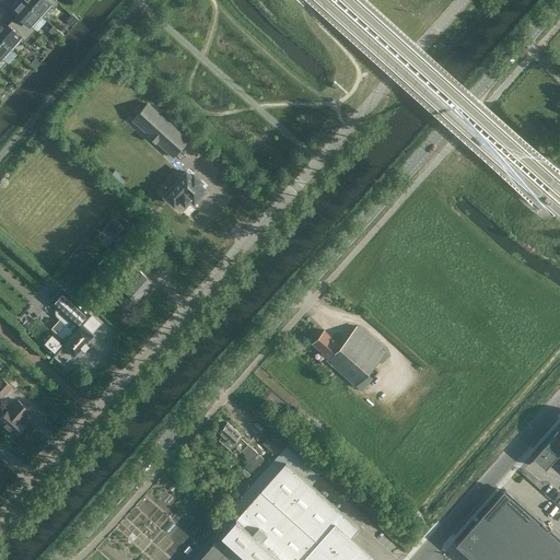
[(43,16),(24,0),(16,0),(11,7),(12,7),(11,8),(18,13),(12,19),(31,35),(36,30),(33,26),(43,16)]
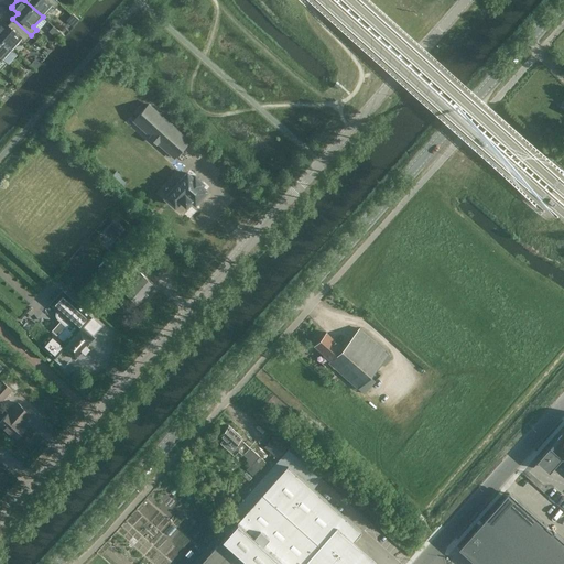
[(55,9),(60,2),(56,0),(24,0),(43,17),(52,6),(55,9)]
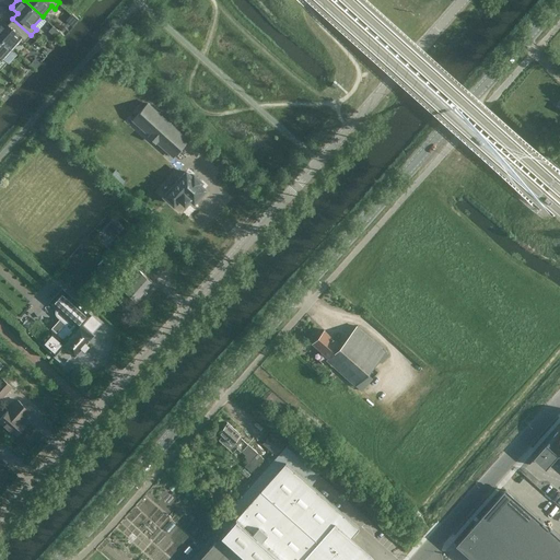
[(31,35),(12,19),(8,24),(1,19),(1,20),(0,19),(0,36),(13,49),(22,38),(25,41),(31,35)]
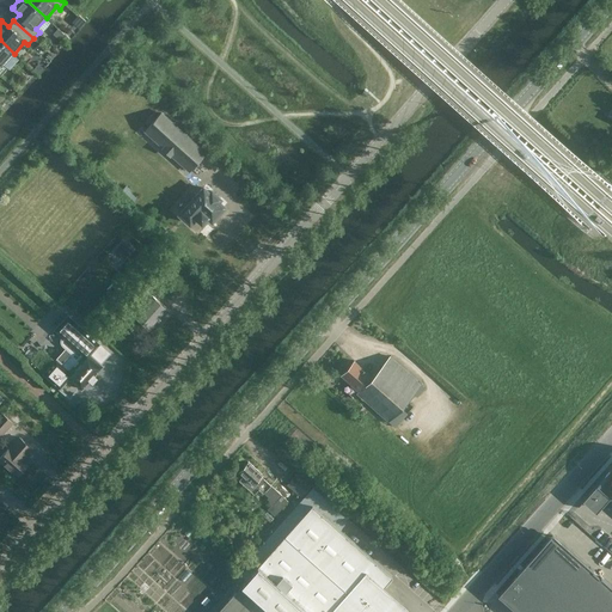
[(4,65),(14,54),(0,40),(0,75),(7,67),(4,65)]
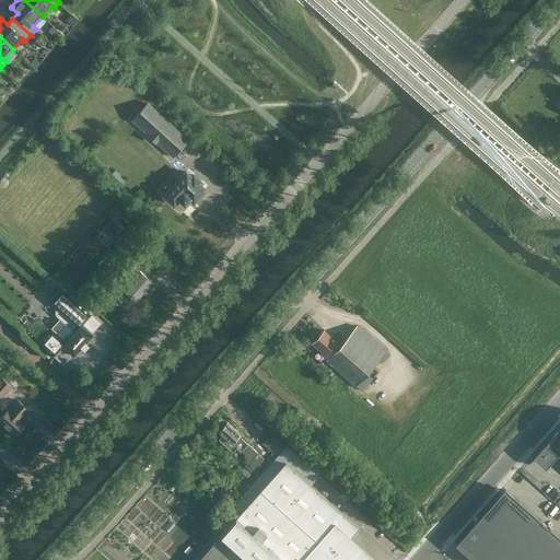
[(148,103),(132,119),(150,135),(149,136),(155,142),(156,141),(174,156),(188,140),(148,103)]
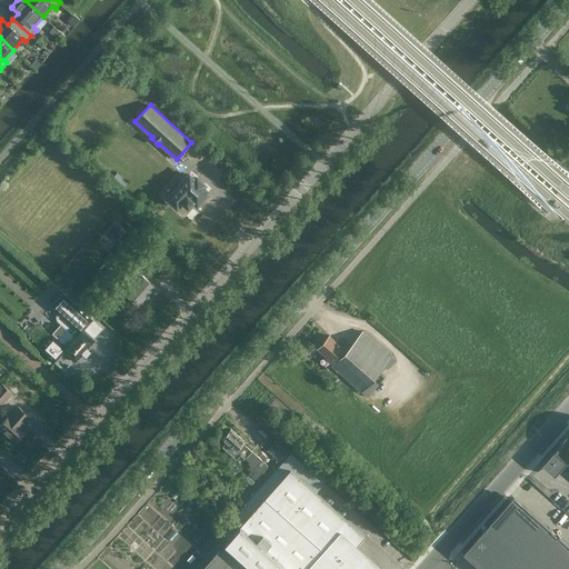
[(189,175),(167,199),(177,207),(182,201),(188,207),(193,201),(197,205),(209,191),(203,187),(205,185),(197,177),(196,179),(189,175)]
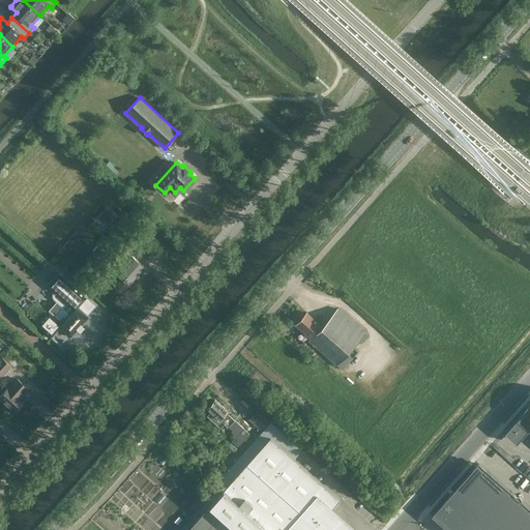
[(130,286),(146,269),(125,252),(113,266),(118,270),(116,272),(130,286)]
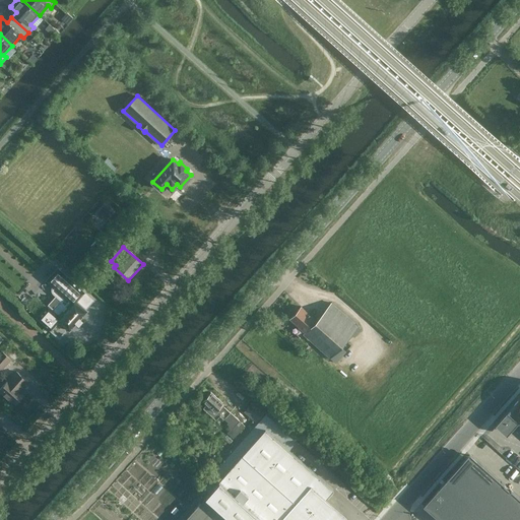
[(37,318),(51,330),(59,321),(69,330),(76,323),(78,324),(79,324),(77,322),(79,319),(81,321),(82,320),(80,319),(87,311),(76,302),(84,293),(58,268),(47,280),(53,286),(52,287),(52,289),(53,291),(54,294),(56,295),(58,295),(60,295),(61,293),(71,302),(59,315),(48,306),(37,318)]
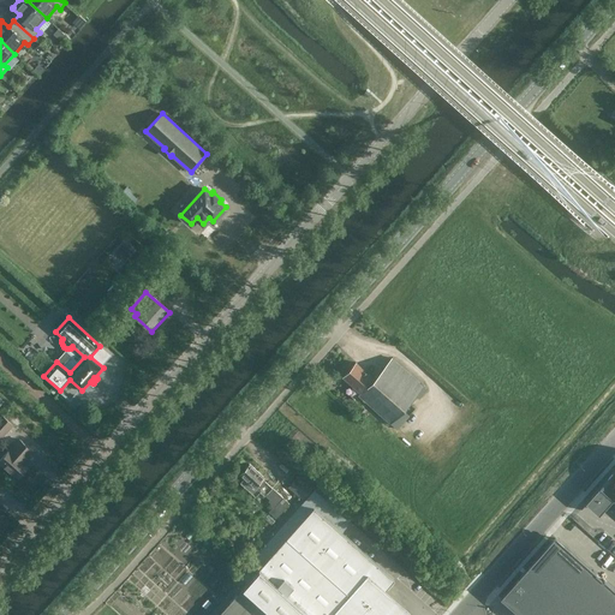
[(390,423),(423,386),(393,358),(375,378),(357,362),(344,376),(362,393),(359,395),(390,423)]
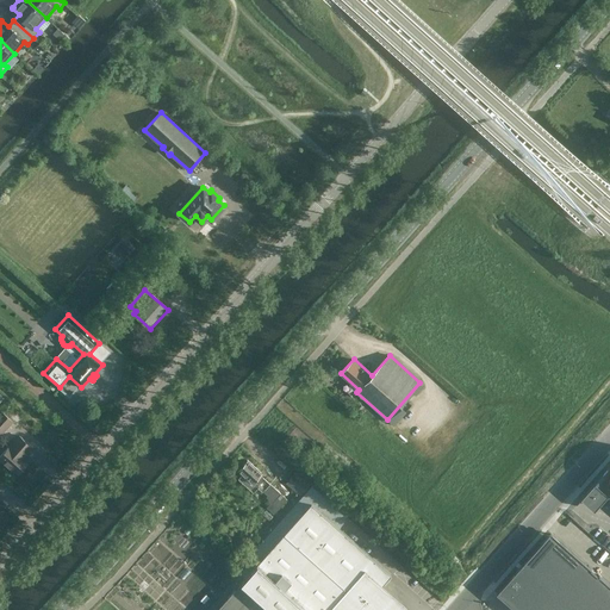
[(0,434),(13,421),(2,411),(0,412),(0,434)]
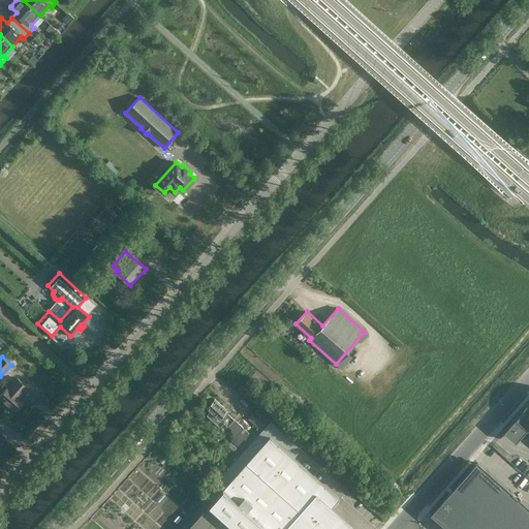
[(9,385),(0,395),(0,398),(14,411),(25,400),(20,395),(27,386),(17,377),(9,385)]
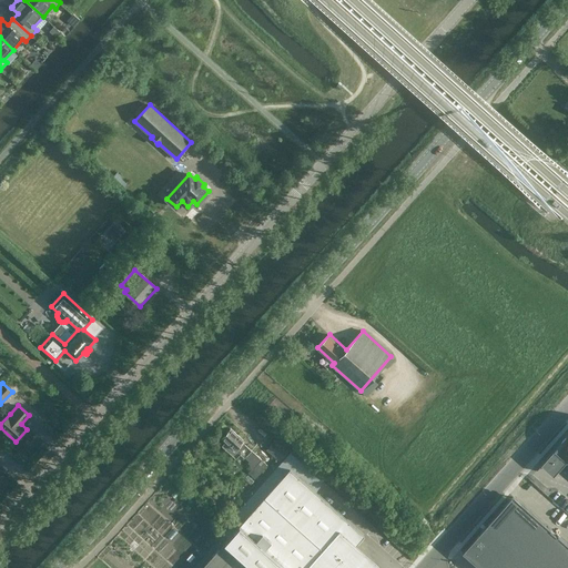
[(255,478),(267,465),(242,442),(243,440),(231,428),(223,437),(230,444),(226,447),(236,457),(240,454),(254,467),(249,473),(255,478)]
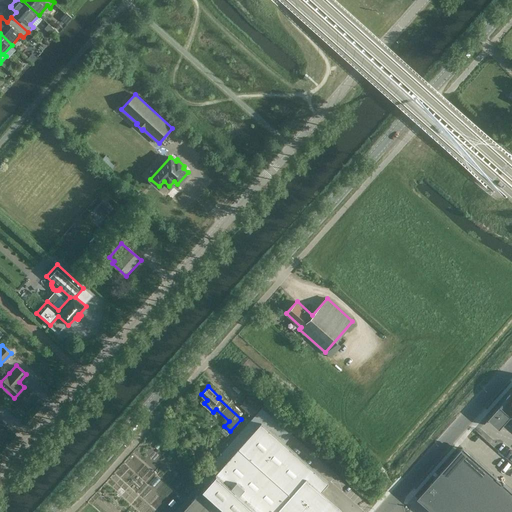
[(511,392),(490,418),(498,425),(508,413),(511,416),(511,392)]
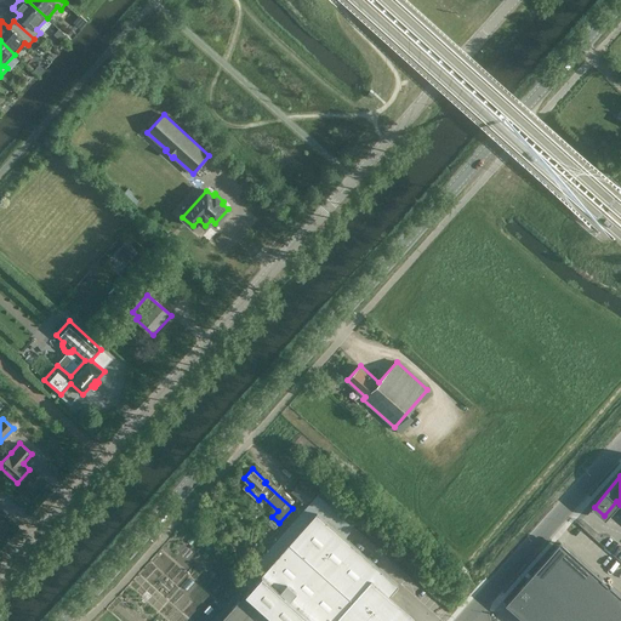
[(291,491),(306,505),(315,494),(301,480),(291,491)]
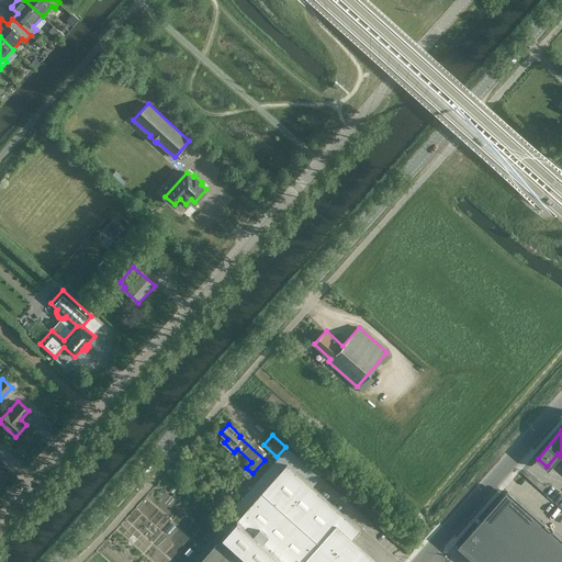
[(250,561),(364,561),(369,557),(356,544),(350,540),(360,529),(287,463),(222,536),(250,561)]
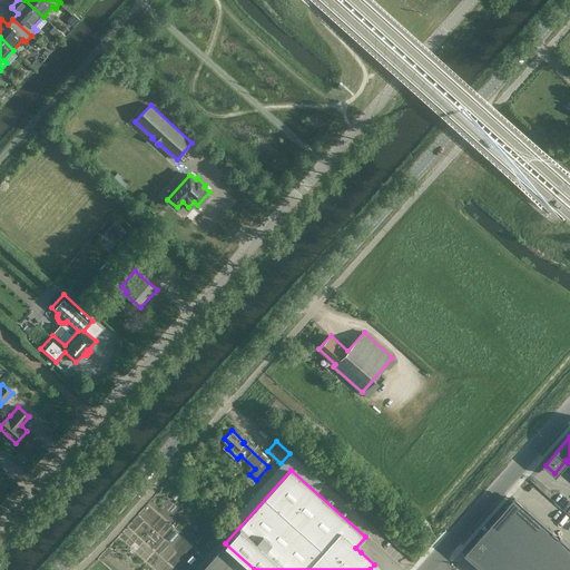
[(569,569),(569,548),(516,499),(514,499),(488,529),(487,531),(465,554),(483,569),(569,569)]
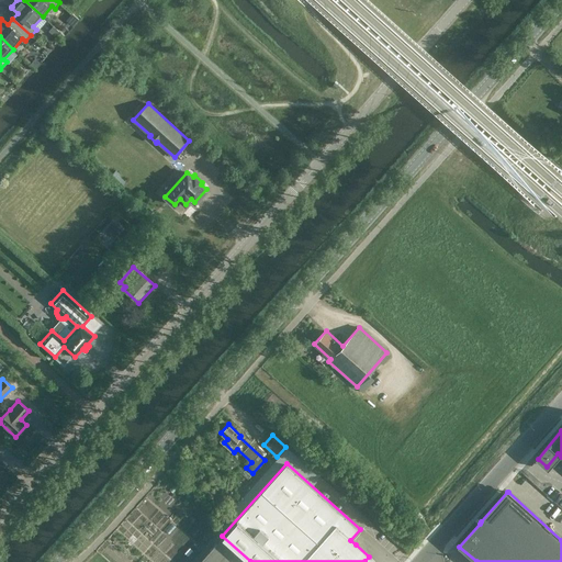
[(198,561),(250,561),(222,536),(198,561)]
